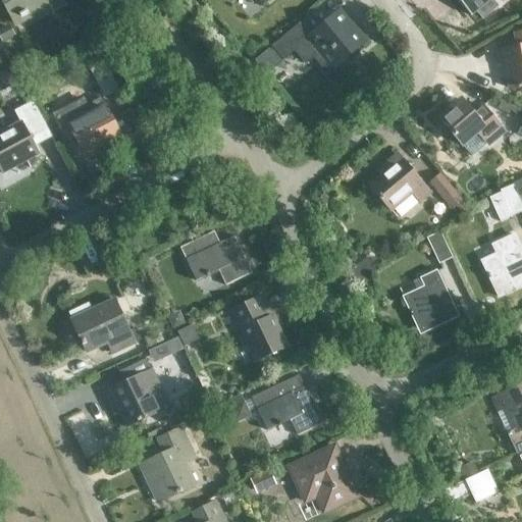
[(52,11),(63,5),(60,0),(1,0),(12,20),(47,2),(52,11)]
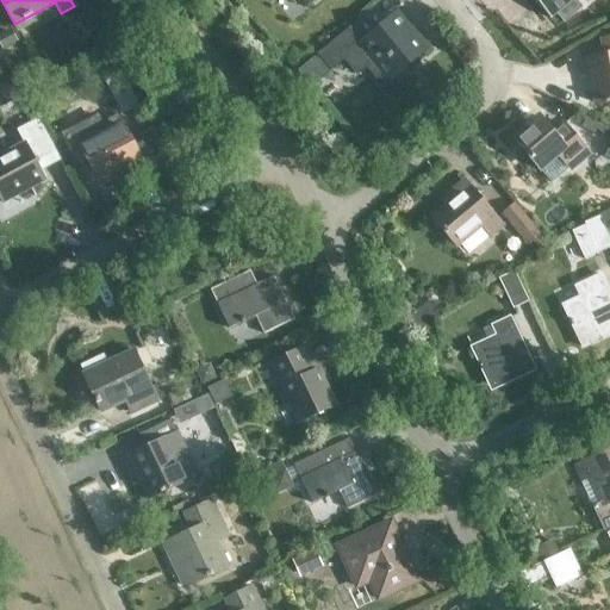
[(533,0),(549,19),(556,13),(564,22),(580,8),(572,0),(533,0)]
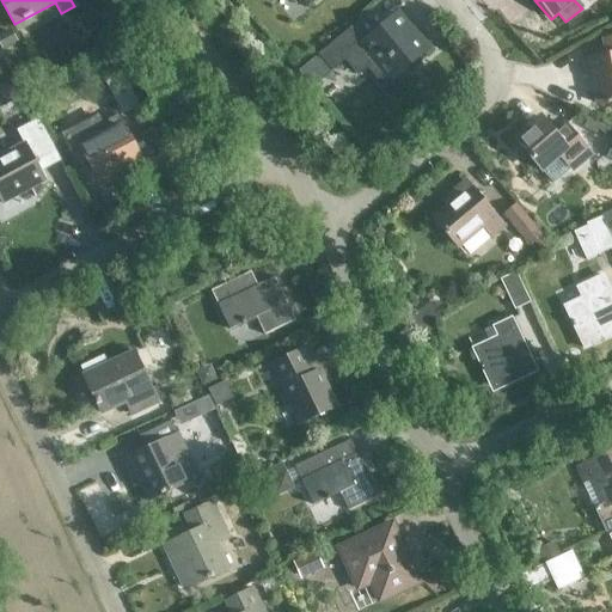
[(404,68),(427,49),(396,13),(361,43),(349,30),(319,55),(331,69),(341,61),(356,79),(365,71),(395,104),(417,83),(404,68)]
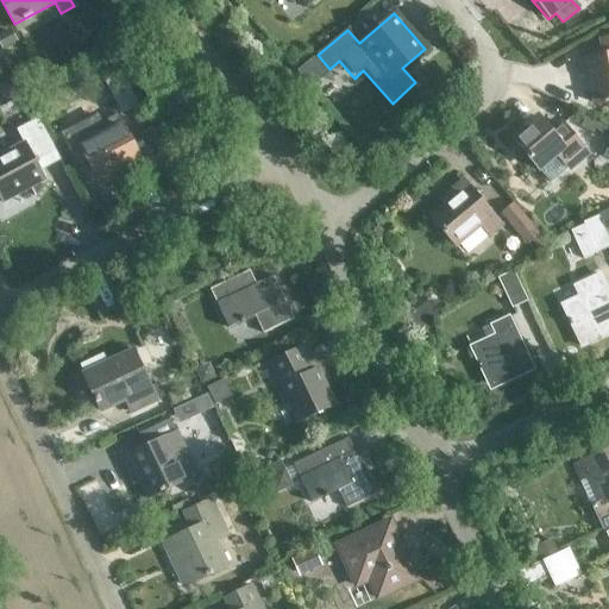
[(608,101),(608,37),(601,39),(603,55),(579,60),(583,76),(591,75),(597,105),(608,101)]
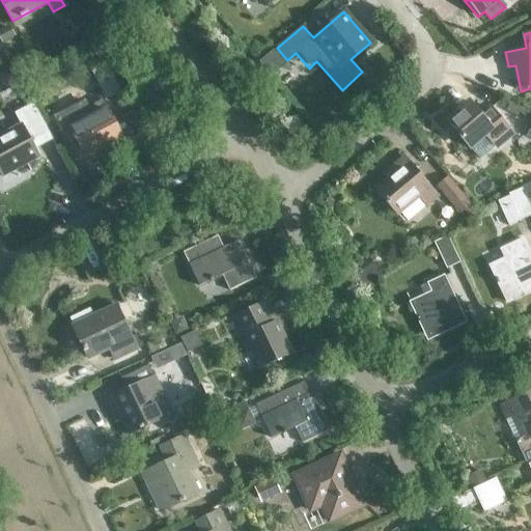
[(112,151),(126,144),(102,102),(87,109),(91,116),(70,128),(85,157),(108,144),(112,151)]
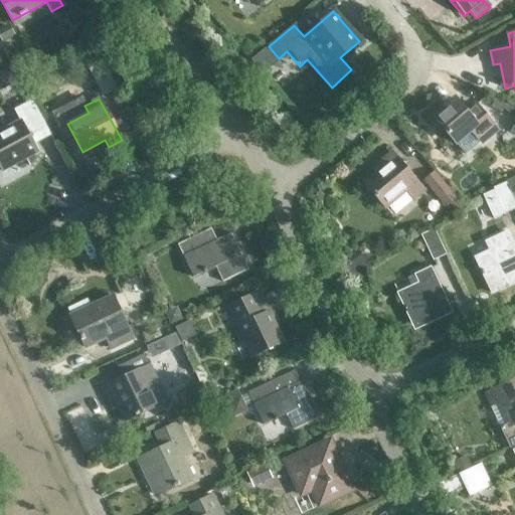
[(455,99),(434,118),(455,143),(456,143),(465,154),(481,141),(481,142),(496,130),(476,106),(467,113),(455,99)]
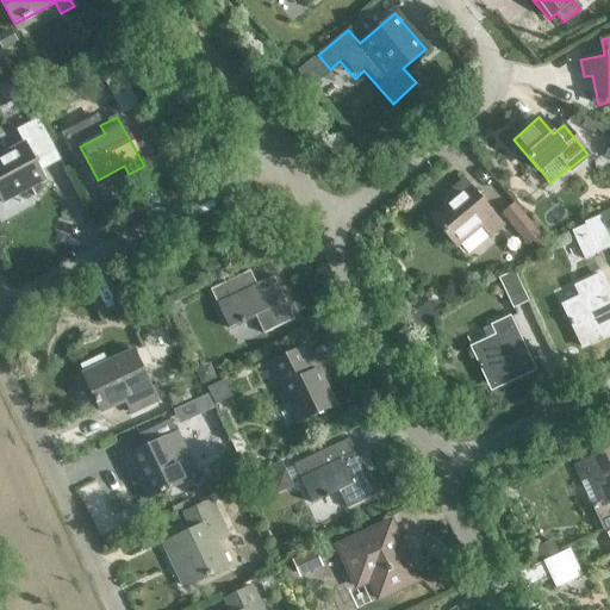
[(37,167),(57,156),(38,119),(16,130),(23,144),(0,155),(0,199),(1,203),(44,180),(37,167)]
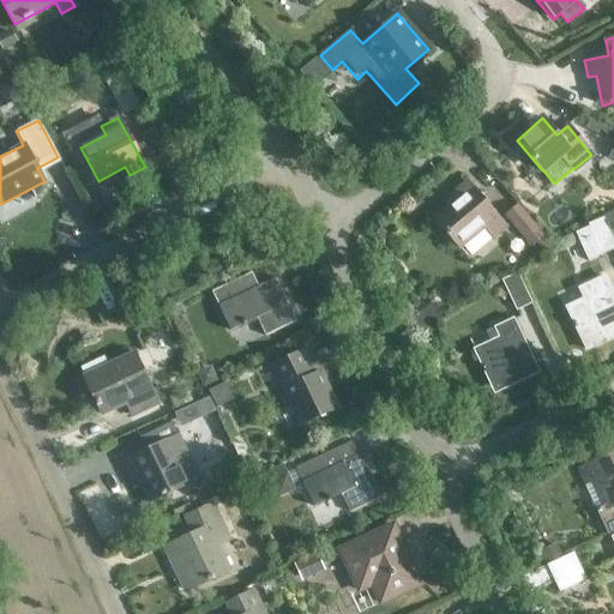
[(492,236),(504,227),(467,182),(450,196),(455,202),(434,218),(458,247),(483,227),(492,236)]
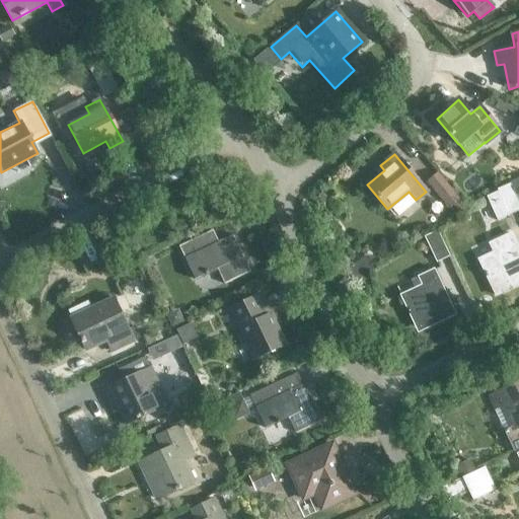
[(448,208),(458,200),(438,174),(428,182),(448,208)]
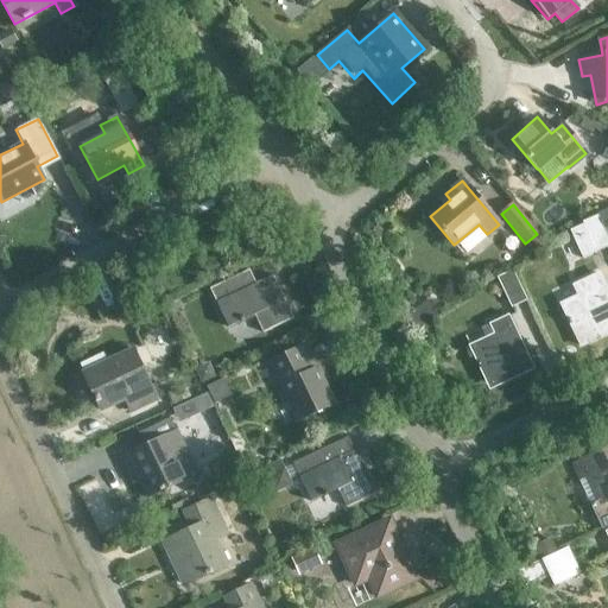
[(261,333),(292,318),(272,276),(254,284),(248,270),(209,287),(227,327),(253,315),(261,333)]
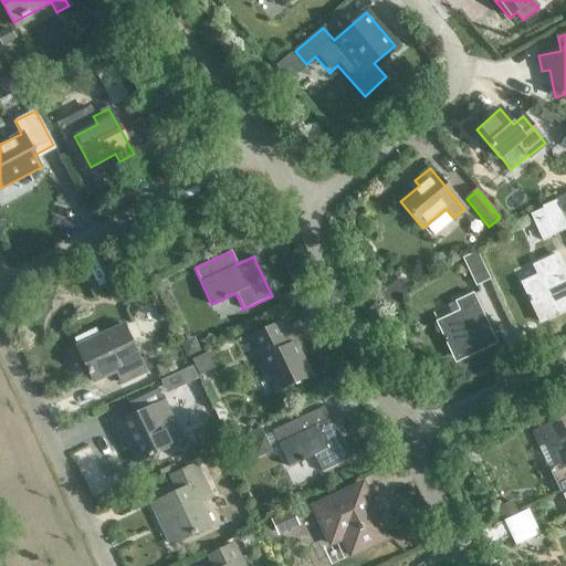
[(475,287),(490,281),(477,252),(462,259),(475,287)]
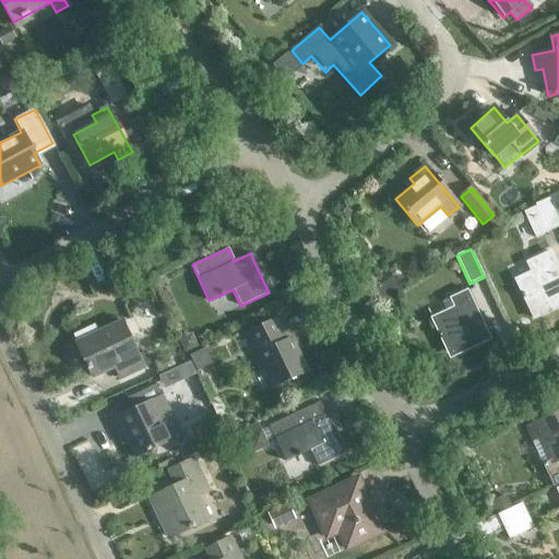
[(550,310),(558,306),(558,269),(550,252),(535,259),(539,269),(516,281),(532,312),(547,305),(550,310)]
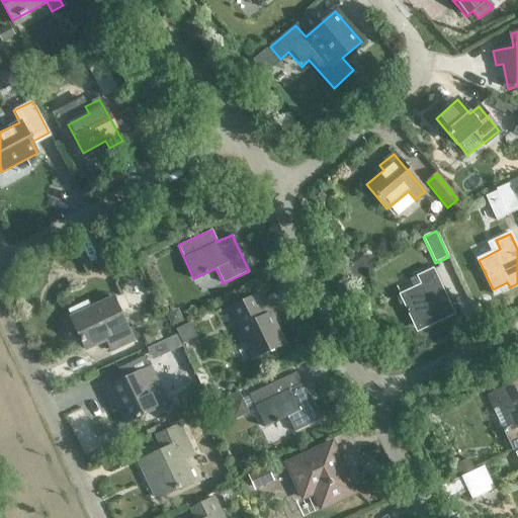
[(432,325),(453,315),(432,270),(418,277),(422,286),(400,296),(414,327),(429,320),(432,325)]
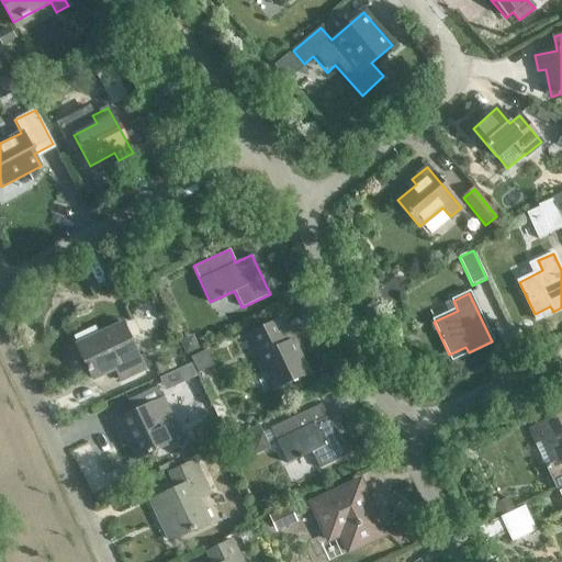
[(277,322),(248,335),(274,391),(308,374),(292,340),(288,343),(277,322)]
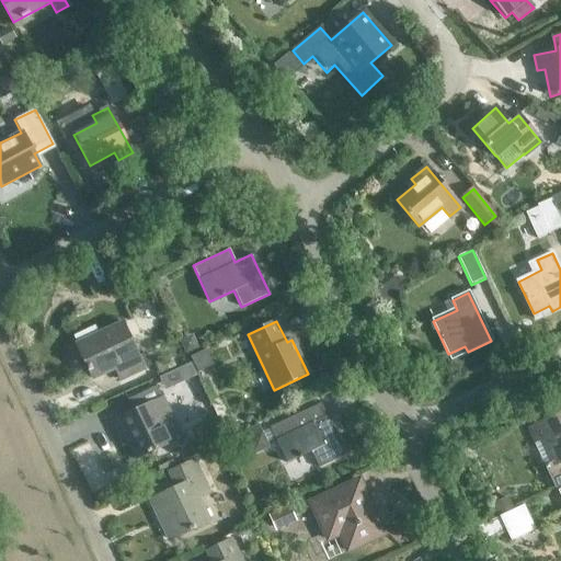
[(138,356),(122,322),(76,344),(92,377),(115,367),(121,378),(142,368),(137,356),(138,356)]
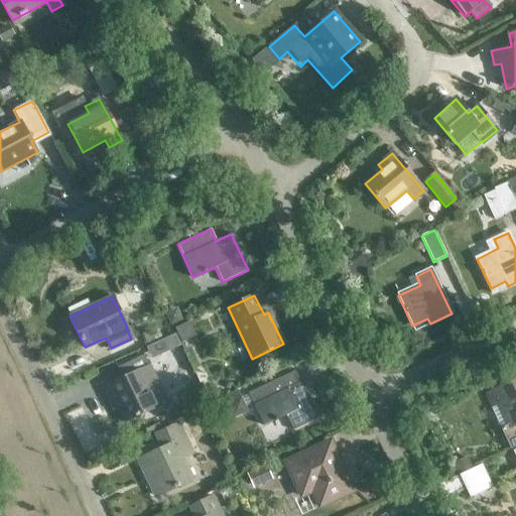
[(152,374),(143,378),(139,371),(148,367),(143,356),(117,368),(122,379),(103,387),(110,401),(115,399),(125,421),(165,402),(152,374)]
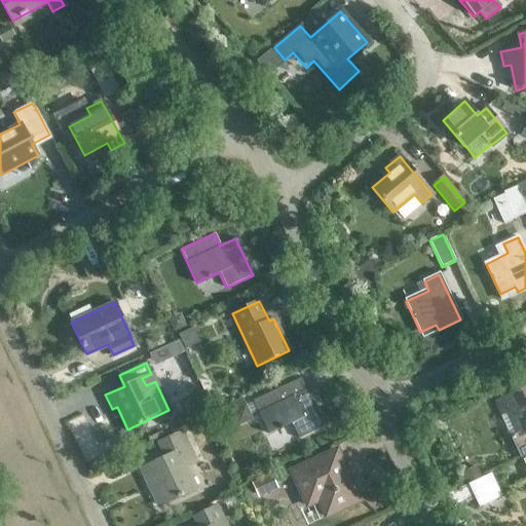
[(298,439),(323,427),(306,389),(303,390),(299,379),(252,401),(267,434),(291,423),(298,439)]
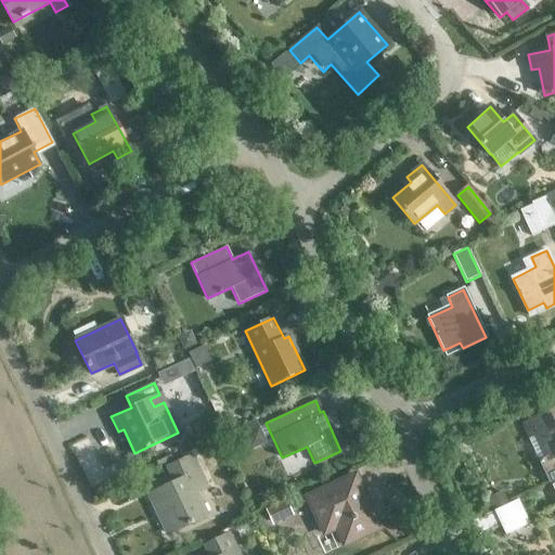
[(554,408),(524,424),(530,437),(538,434),(549,457),(539,462),(549,483),(554,480),(554,408)]
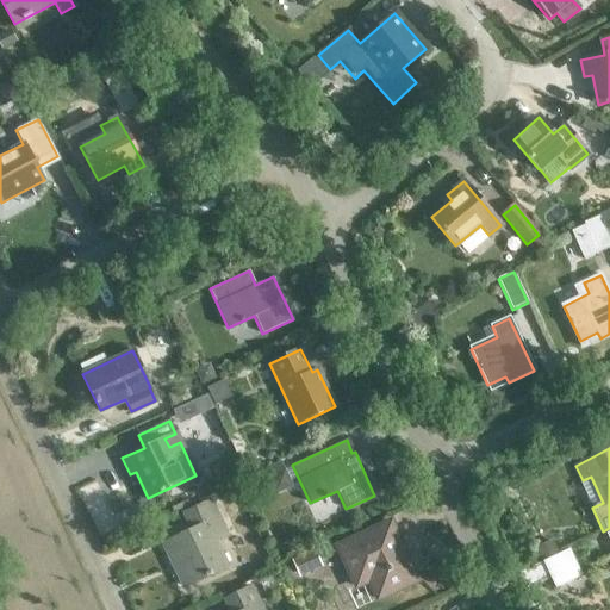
[(213,542),(225,536),(210,500),(184,512),(191,530),(162,543),(182,586),(225,567),(213,542)]
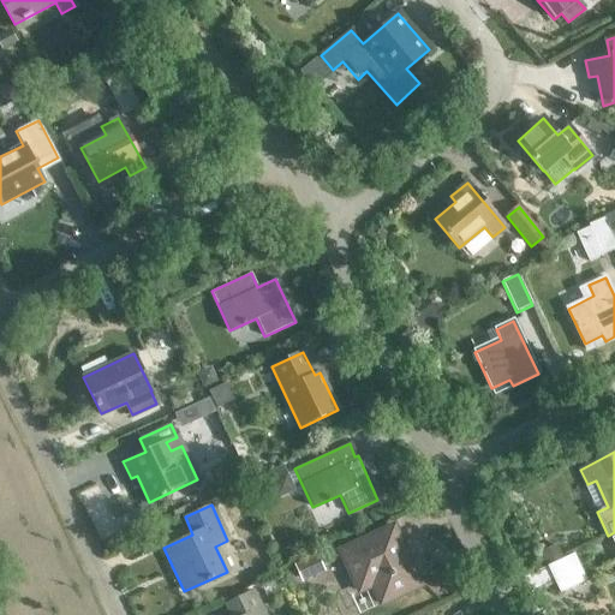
[(378,603),(419,585),(392,526),(339,550),(357,591),(370,585),(378,603)]
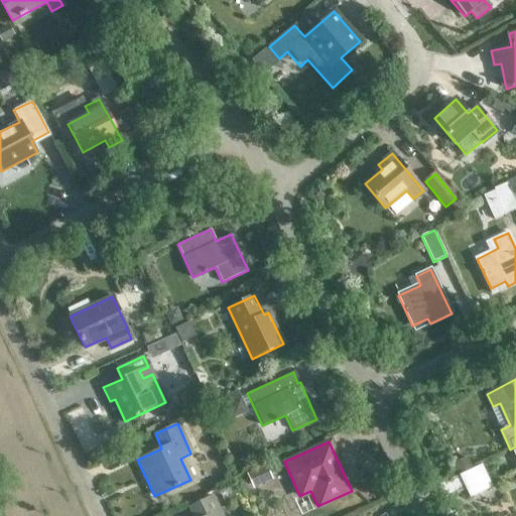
[(220,515),(211,497),(190,507),(195,515),(220,515)]
